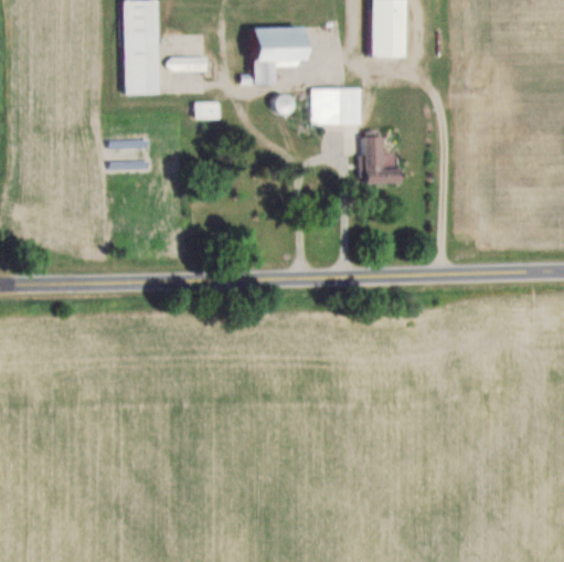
[(159,0),(124,0),(124,95),(159,95),(159,0)]
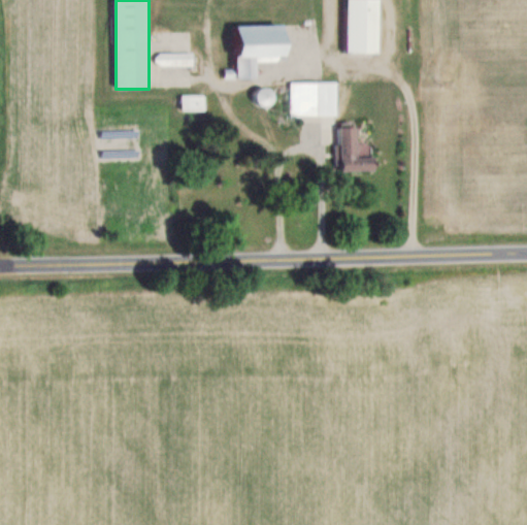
[(380,54),(380,0),(348,0),(348,54),(380,54)]
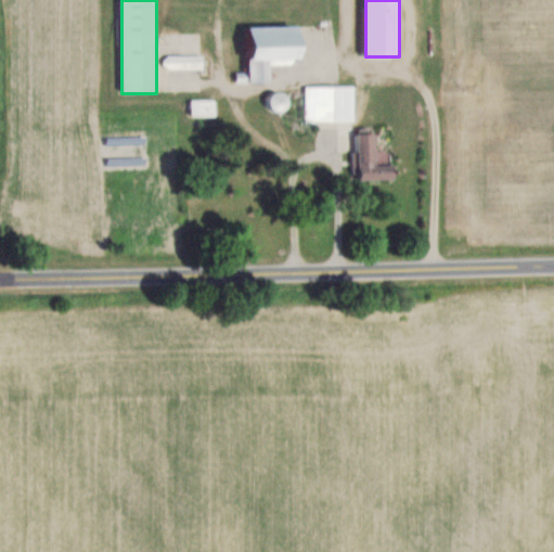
[(271,84),(271,65),(305,65),(304,26),(250,27),(250,84),(271,84)]
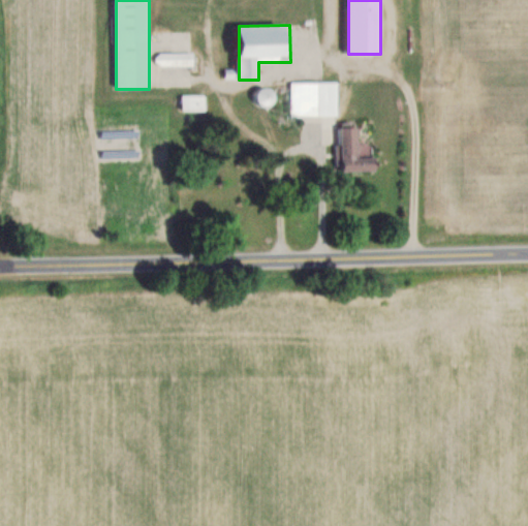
[(291,117),(338,117),(338,83),(291,83),(291,117)]
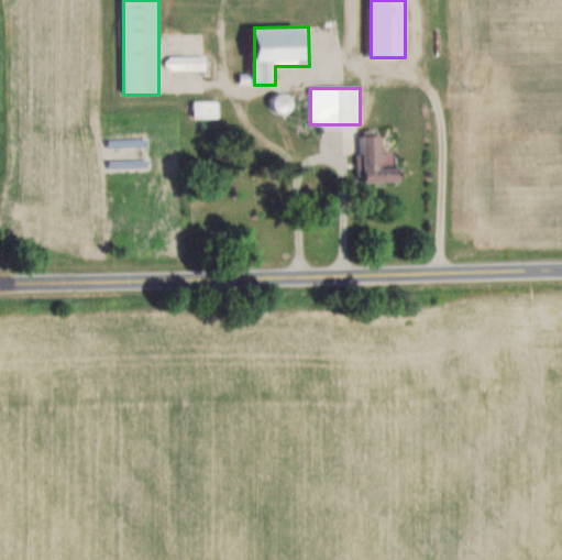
[(278,96),(277,111),(291,112),(293,97),(278,96)]
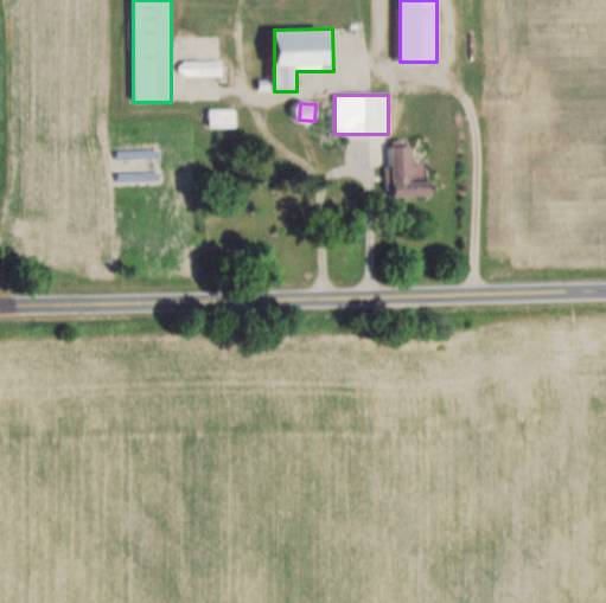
[(434,197),(434,180),(413,180),(413,147),(391,147),(391,197),(434,197)]
